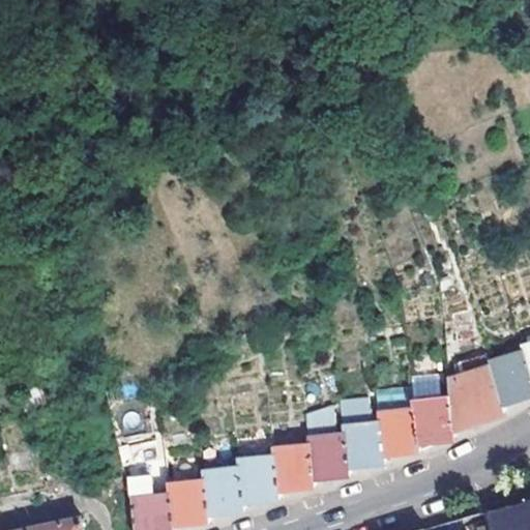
[(529,374),(524,353),(490,364),(501,404),(518,399),(529,394),(529,374)]
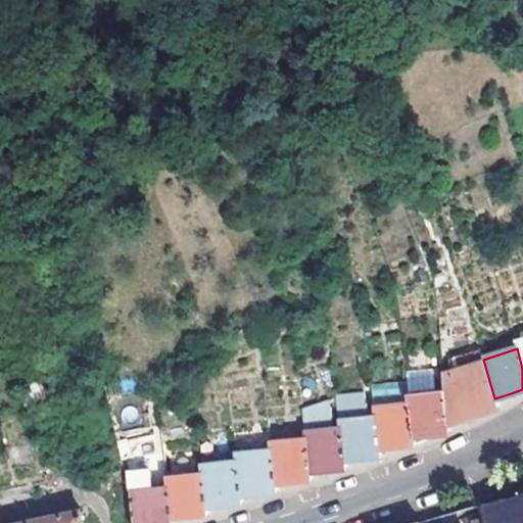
[(442,372),(444,389),(447,420),(464,415),(476,411),(496,405),(494,398),(483,360),(482,360),(442,372)]
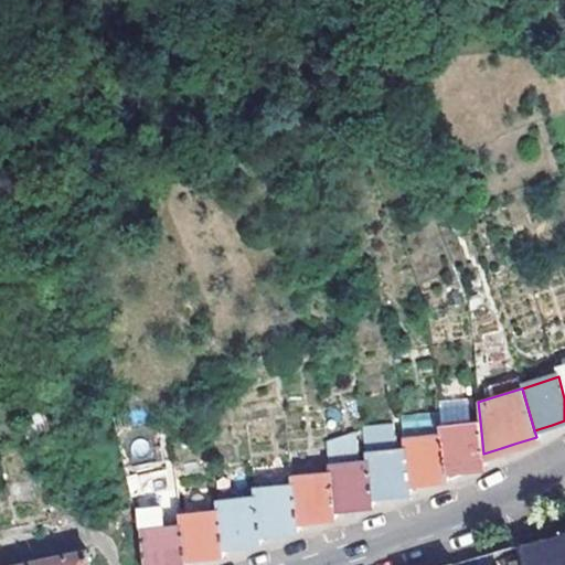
[(483,454),(480,420),(440,424),(441,435),(445,466),(446,479),(460,475),(469,471),(469,466),(484,465),(483,454)]
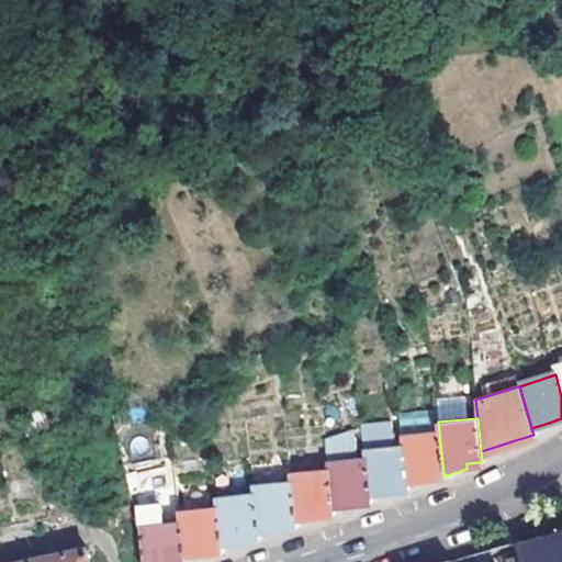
[(406,482),(403,446),(392,446),(390,424),(360,427),(363,452),(364,452),(364,458),(369,494),(389,492),(406,490),(406,482)]
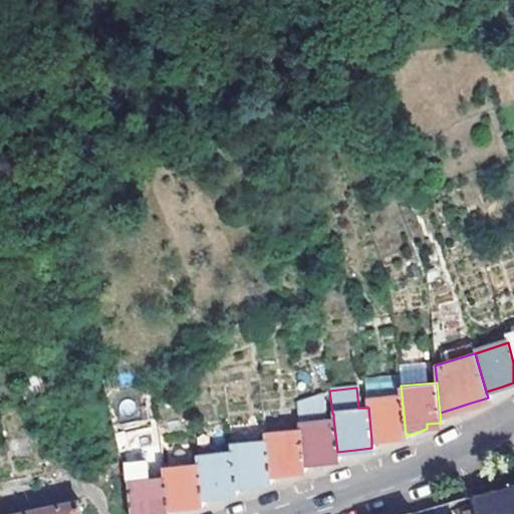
[(405,424),(402,396),(368,400),(368,408),(371,441),(386,439),(406,436),(405,424)]
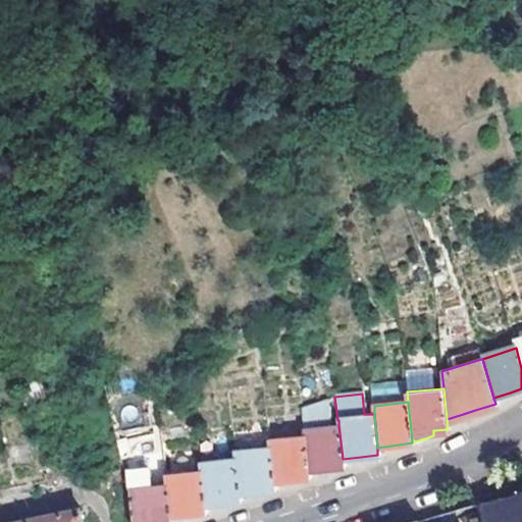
[(343,459),(338,425),(328,426),(327,411),(320,412),(320,406),(300,408),(302,429),(304,429),(305,437),(309,471),(326,469),(344,466),(343,459)]
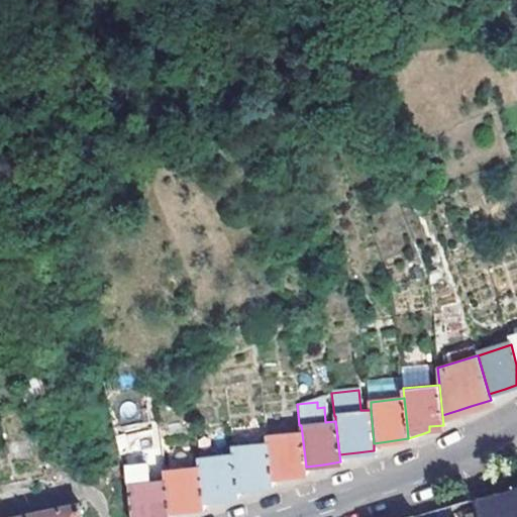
[(458,410),(442,415),(443,425),(460,416),(458,410)]
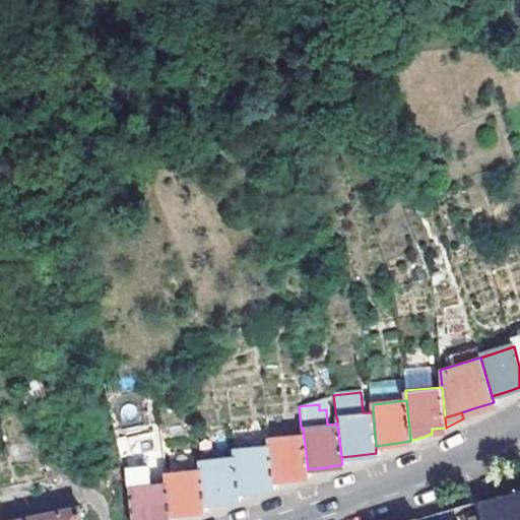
[(308,469),(304,436),(268,438),(269,446),(273,481),(288,479),(308,476),(308,469)]
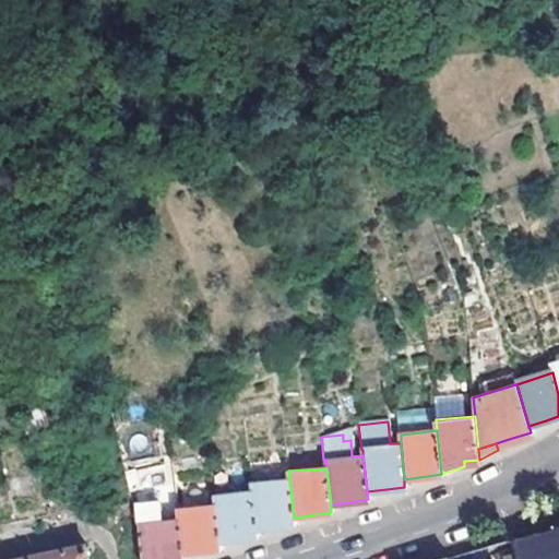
[(253,486),(254,494),(258,530),(273,527),(295,524),(294,518),(289,479),(253,486)]
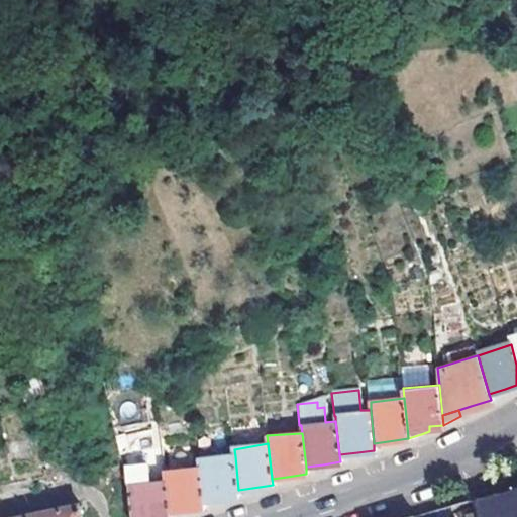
[(200,461),(201,469),(204,501),(222,499),(239,497),(238,490),(235,456),(200,461)]
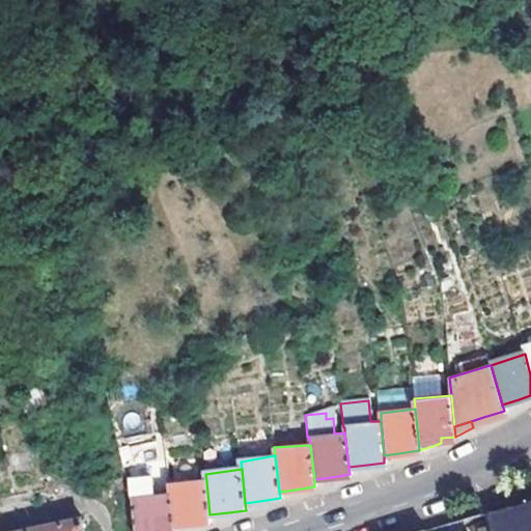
[(170,492),(174,526),(191,524),(211,522),(210,514),(206,481),(170,486),(170,492)]
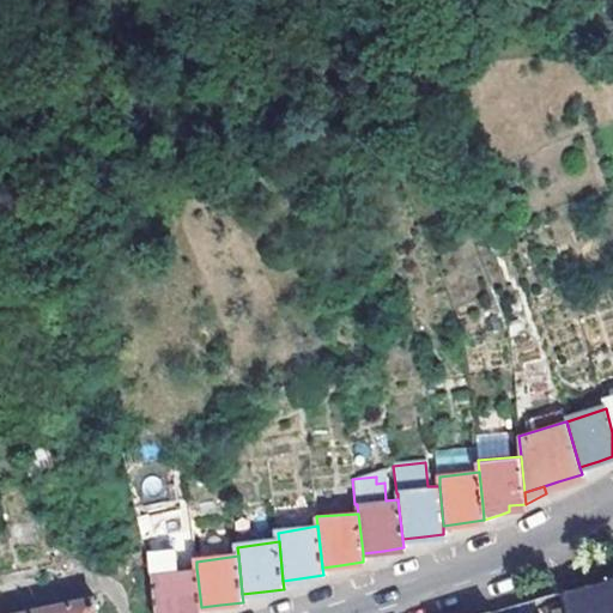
[(156,612),(201,612),(201,607),(196,568),(151,574),(156,612)]
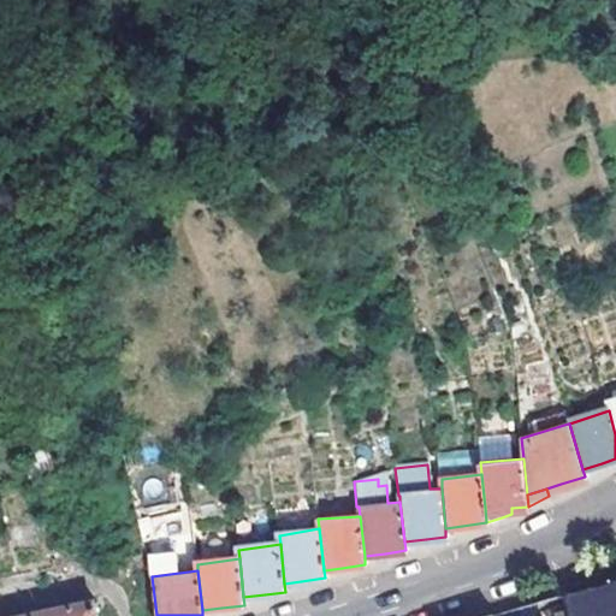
[(606,584),(592,588),(596,600),(615,594),(615,588),(614,581),(606,584)]
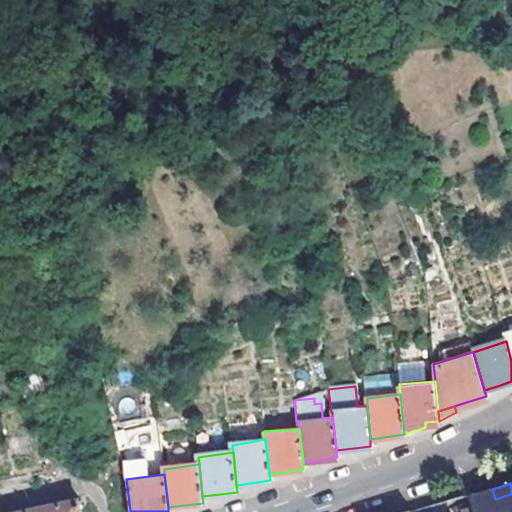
[(492,489),(470,495),(472,502),(474,511),(511,511),(511,494),(495,499),(492,489)]
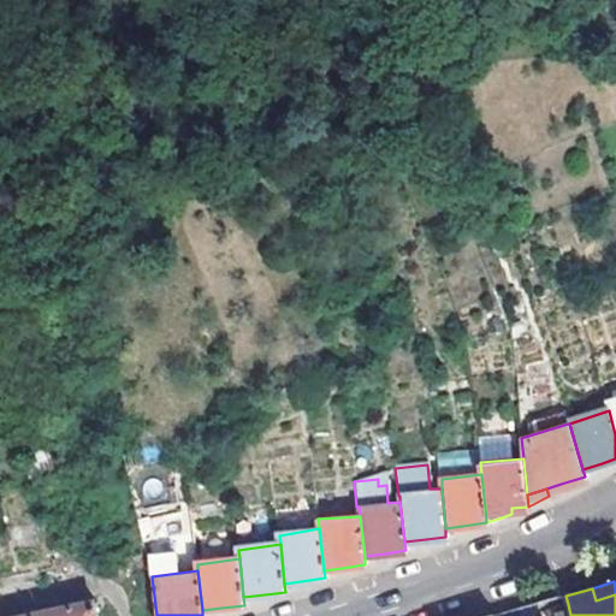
[(11,615),(94,615),(92,599),(11,615)]
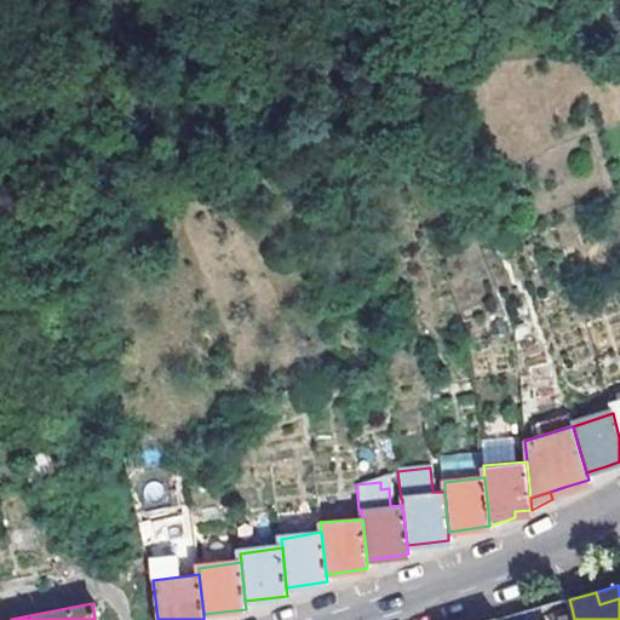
[(574,619),(572,608),(552,614),(554,619),(574,619)]
